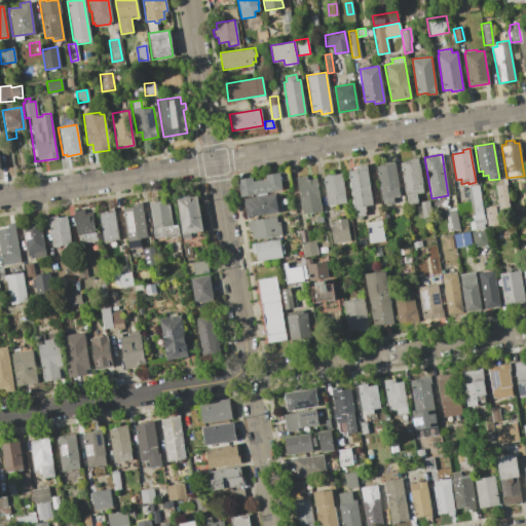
[(417,157),(423,191),(416,193),(417,202),(407,204),(400,162),(407,161),(407,159),(417,157)]
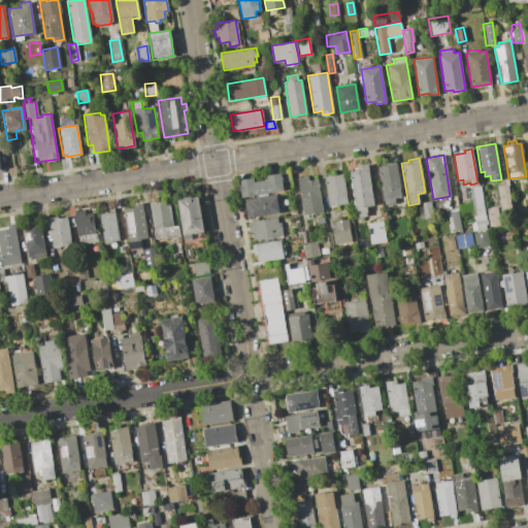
[(376,167),(385,166),(384,164),(395,162),(401,196),(394,198),(395,202),(384,204),(376,167)]
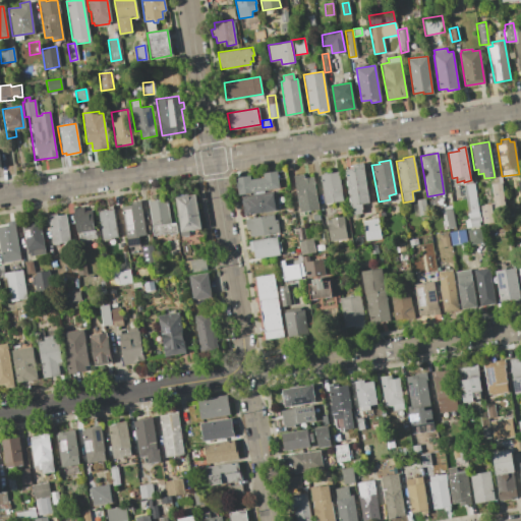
[(352,168),(351,164),(362,163),(368,201),(361,203),(362,213),(352,215),(345,169),(352,168)]
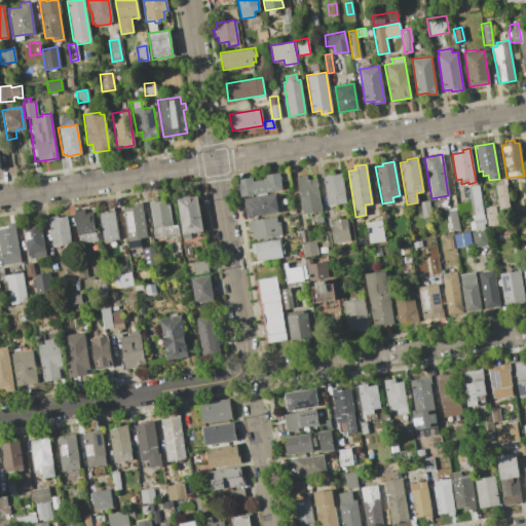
[(252,177),(253,181),(266,179),(265,175),(278,173),(282,189),(240,196),(237,179),(252,177)]
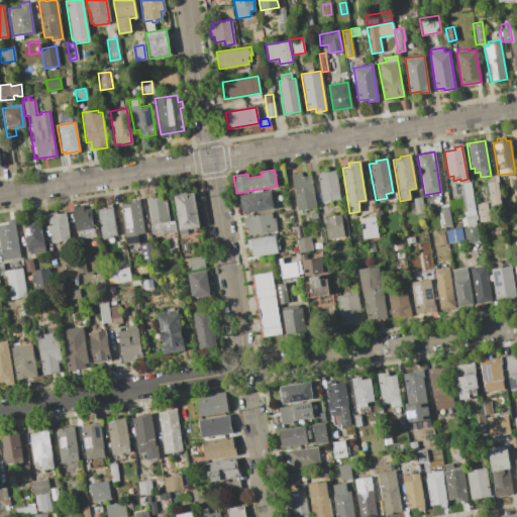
[(335,171),(340,198),(322,201),(317,174),(335,171)]
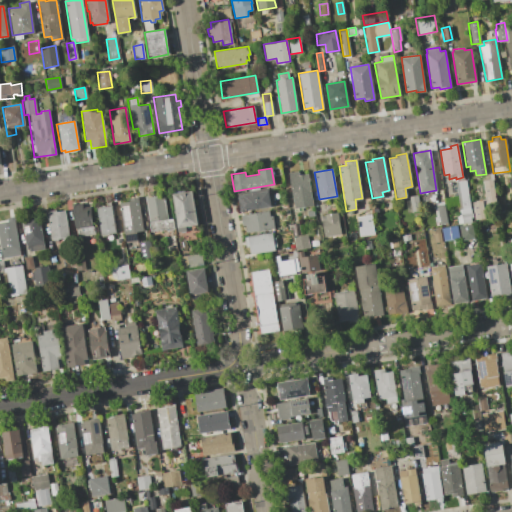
[(297,170),(298,174),(307,173),(312,205),(294,208),(288,172),(297,170)]
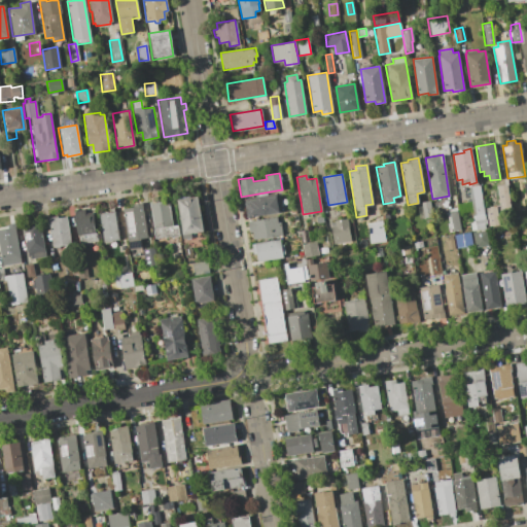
[(506,184),(511,208),(500,209),(496,186),(506,184)]
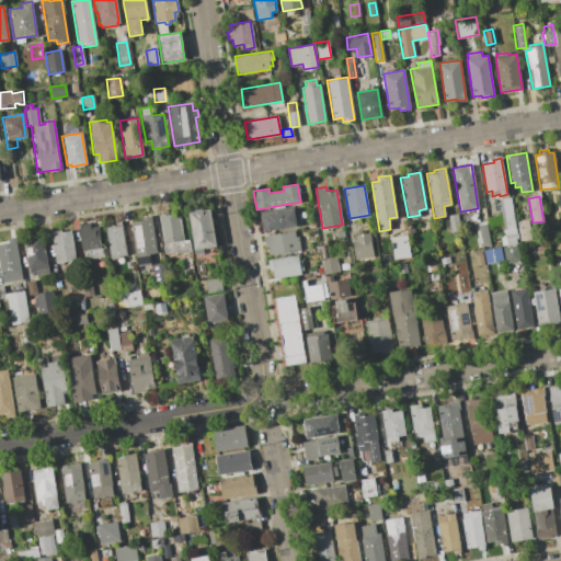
[(510,197),(516,243),(505,244),(499,198),(510,197)]
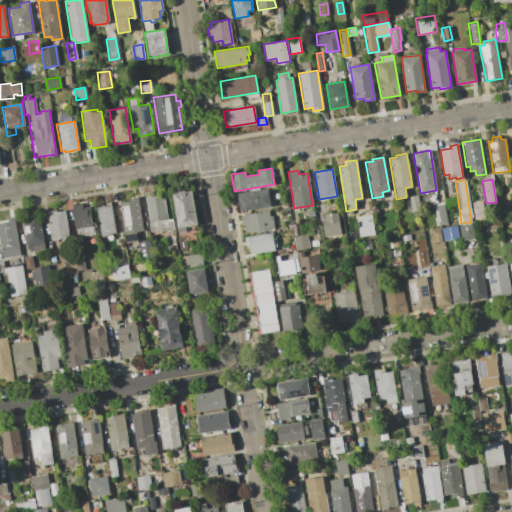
[(192,190),(198,225),(185,227),(186,231),(177,233),(171,193),(192,190)]
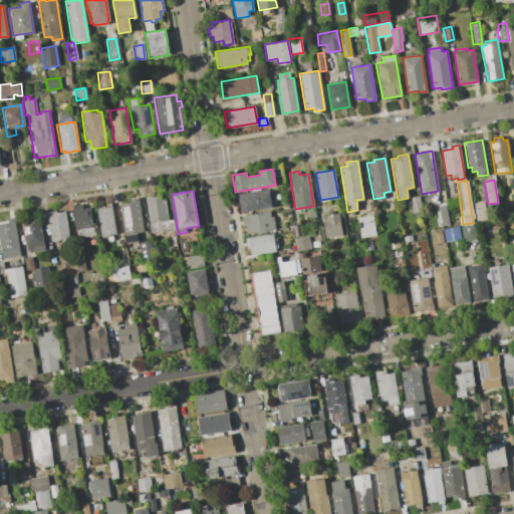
[(243,197),(243,195),(269,191),(271,207),(241,212),(239,198),(243,197)]
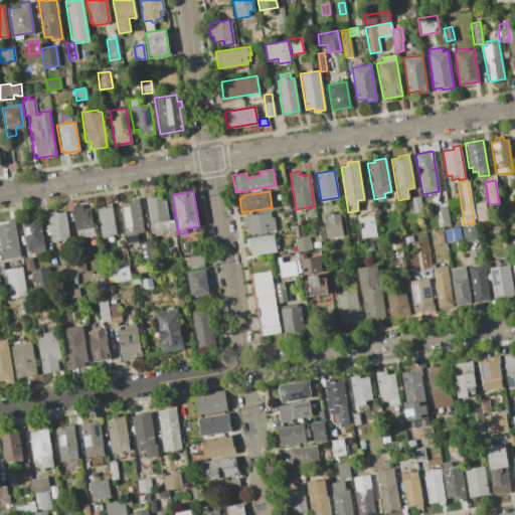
[(154,196),(154,197),(164,196),(168,221),(174,220),(175,230),(168,231),(168,229),(151,232),(146,197),(154,196)]
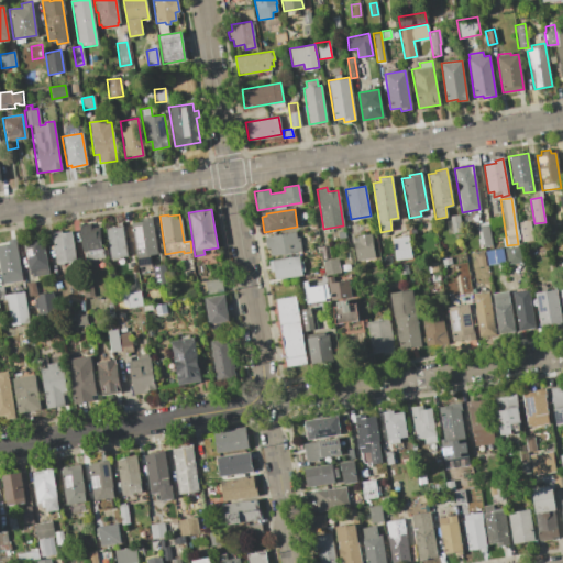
[(459,214),(461,231),(452,233),(449,216),(459,214)]
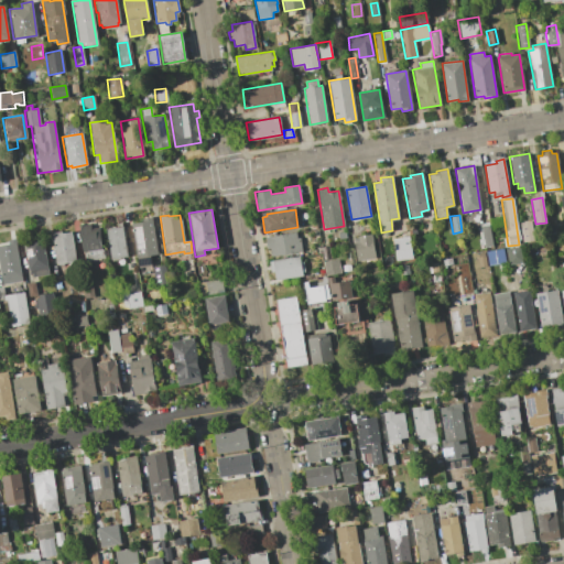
[(151,217),(156,255),(150,256),(151,266),(139,268),(137,258),(136,258),(130,224),(142,221),(141,218),(151,217)]
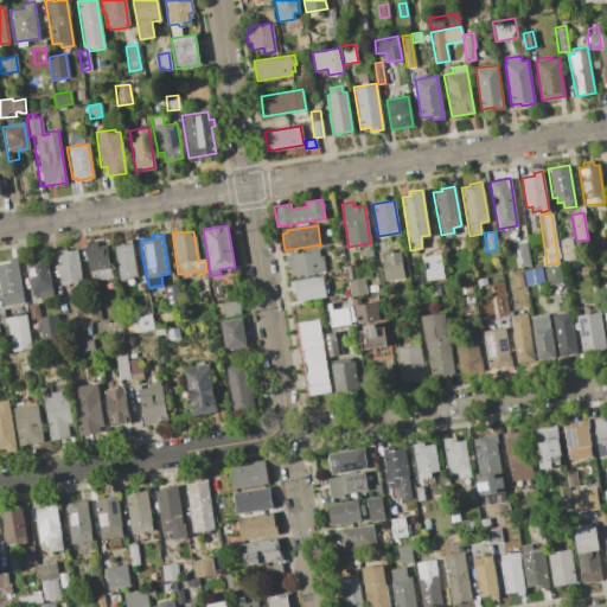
[(573,238),(561,240),(561,251),(558,251),(558,261),(574,260),(573,238)]
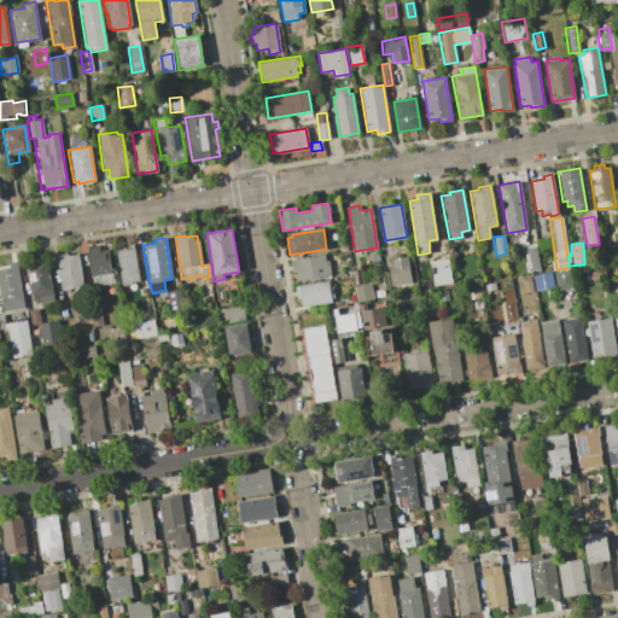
[(127,249),(127,245),(133,244),(139,280),(120,284),(115,251),(127,249)]
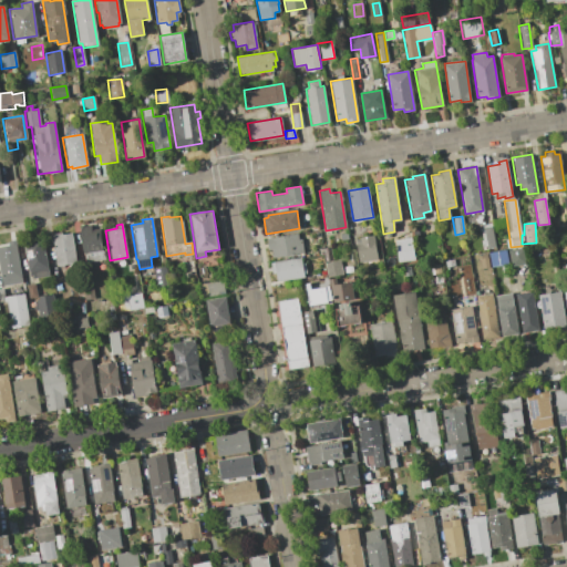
[(91,225),(91,229),(100,228),(105,259),(84,263),(79,227),(91,225)]
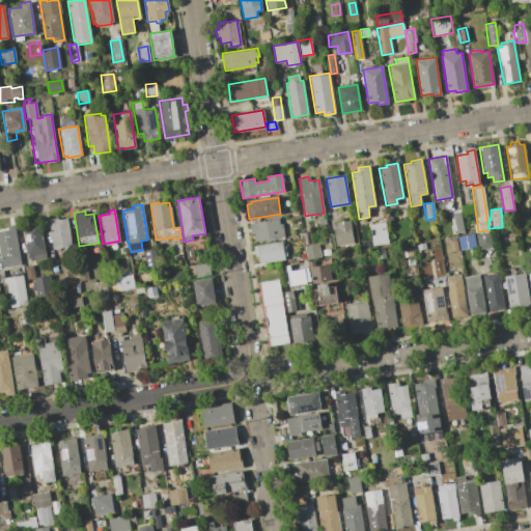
[(459,212),(463,230),(455,231),(452,213),(459,212)]
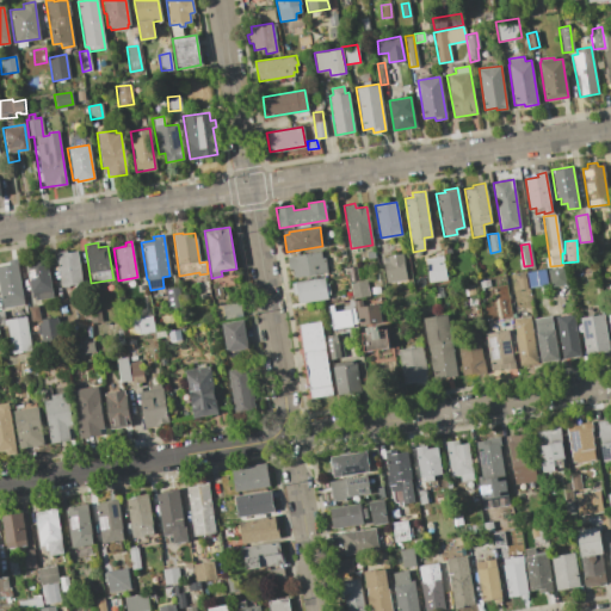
[(65,251),(65,252),(78,251),(82,283),(61,285),(57,261),(55,263),(54,252),(65,251)]
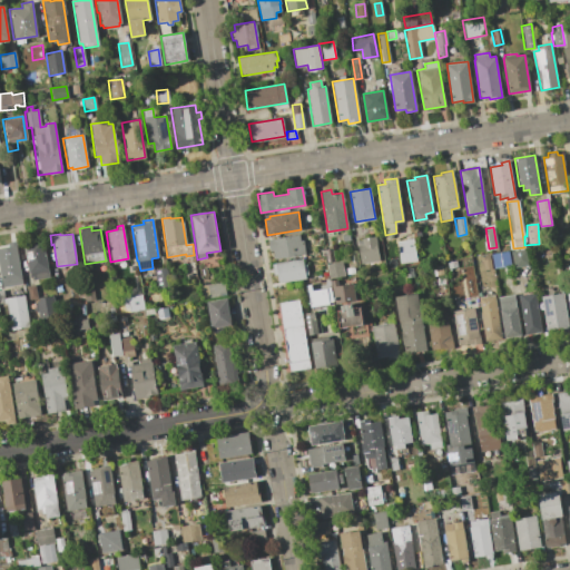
[(298,234),(300,241),(302,239),(305,254),(274,259),(273,249),(269,251),(267,239),(298,234)]
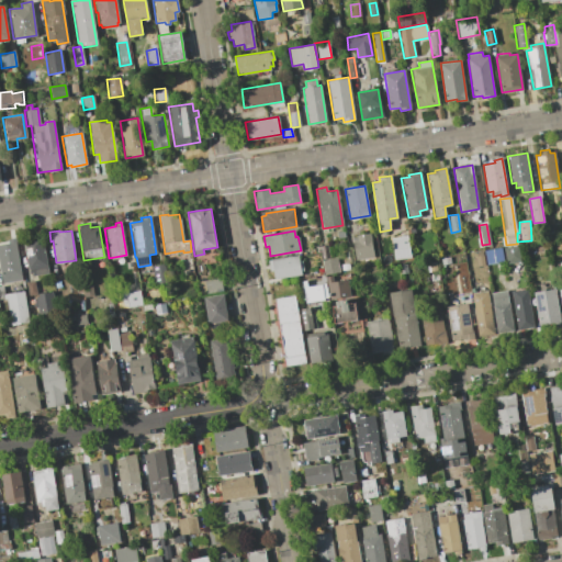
[(357,242),(356,235),(370,233),(373,257),(356,259),(352,243),(357,242)]
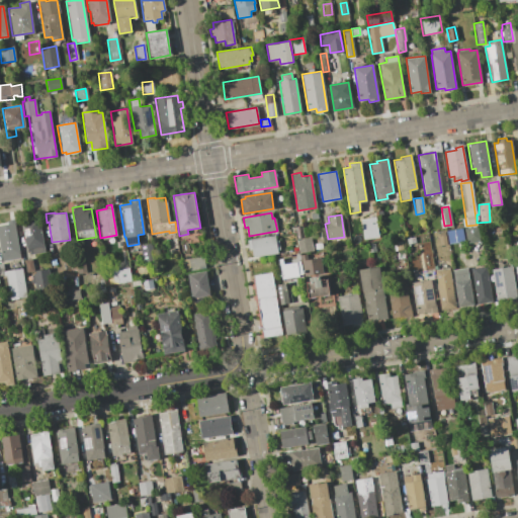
[(38,217),(45,251),(29,254),(29,250),(26,251),(21,219),(38,217)]
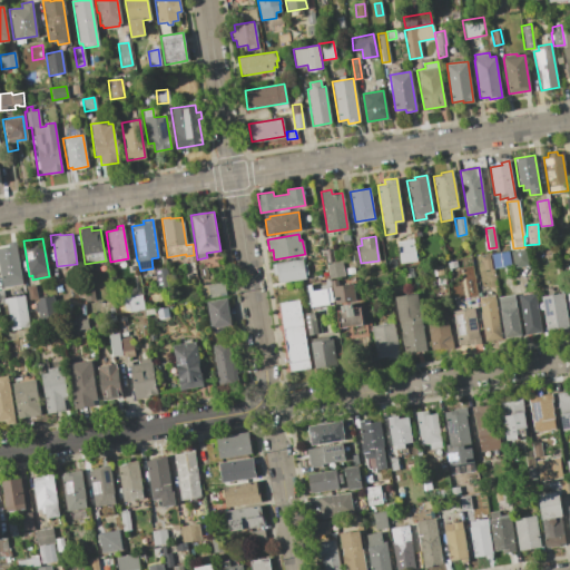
[(412,239),(415,261),(400,263),(396,242),(412,239)]
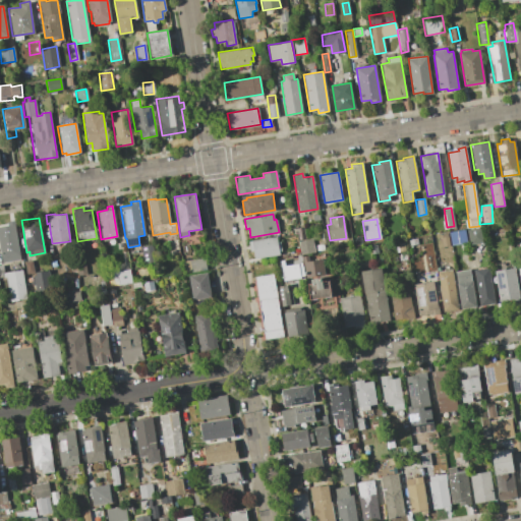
[(0,226),(7,225),(7,222),(13,221),(20,259),(2,263),(0,250),(0,226)]
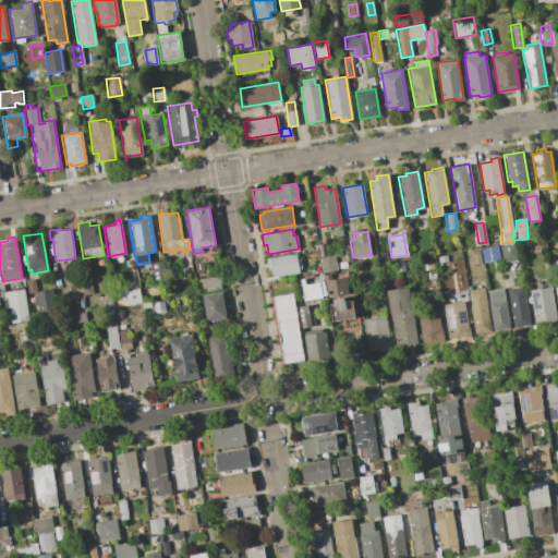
[(325,241),(327,254),(319,255),(317,242),(325,241)]
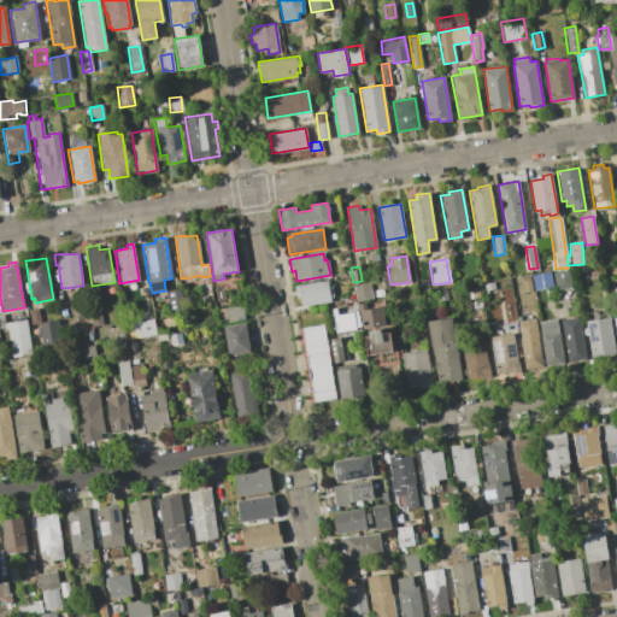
[(552,272),(569,269),(573,287),(554,289),(552,272)]
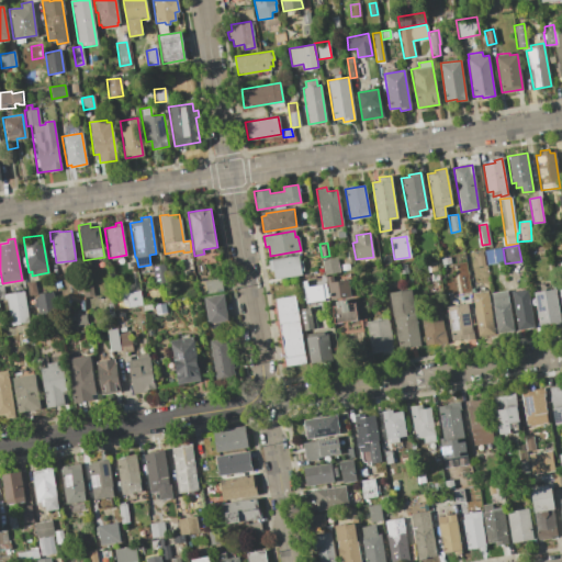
[(501,247),(503,261),(485,265),(483,250),(501,247)]
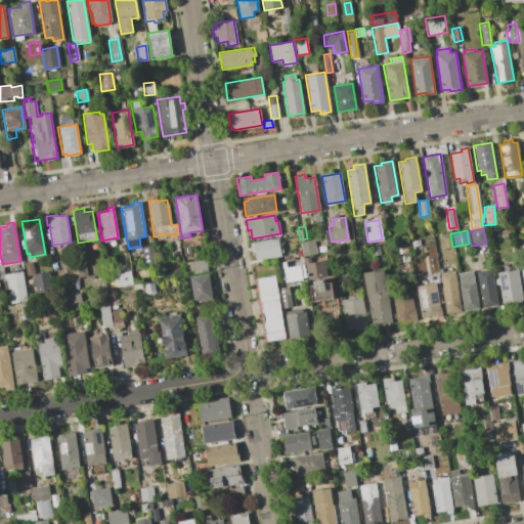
[(277,237),(280,256),(256,260),(254,252),(251,252),(250,243),(277,237)]
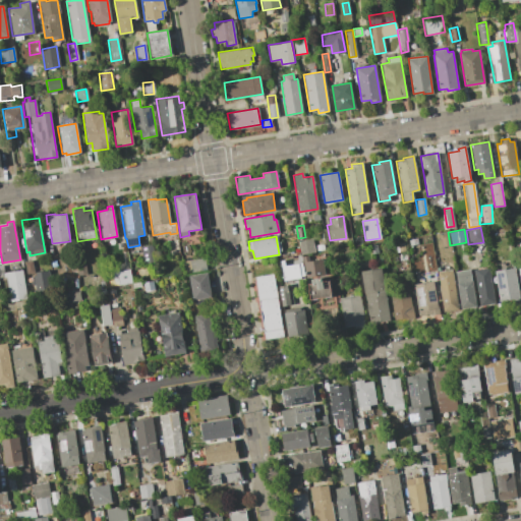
[(448,236),(449,246),(442,246),(441,237),(448,236)]
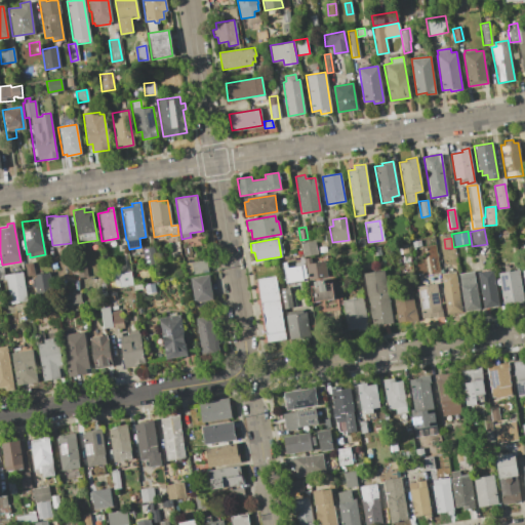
[(315,240),(317,253),(303,256),(300,242),(315,240)]
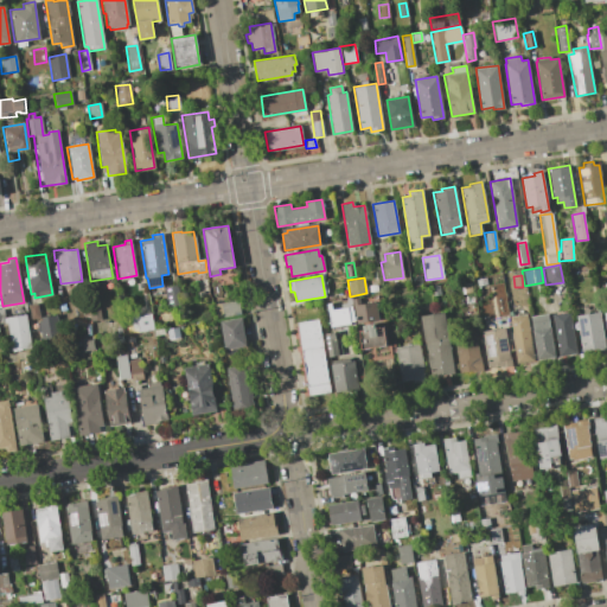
[(470,282),(471,292),(464,293),(461,283),(470,282)]
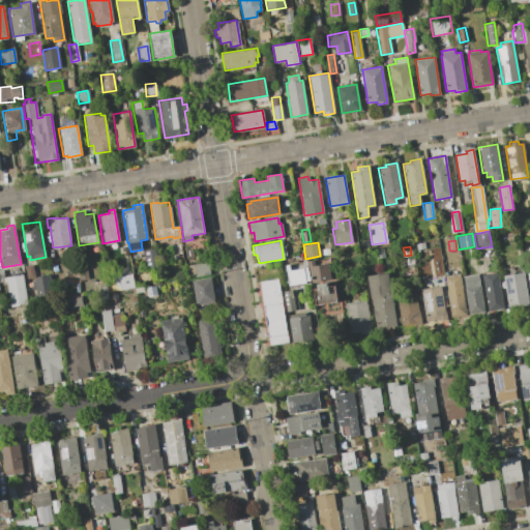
[(155,248),(158,266),(146,268),(143,251),(155,248)]
